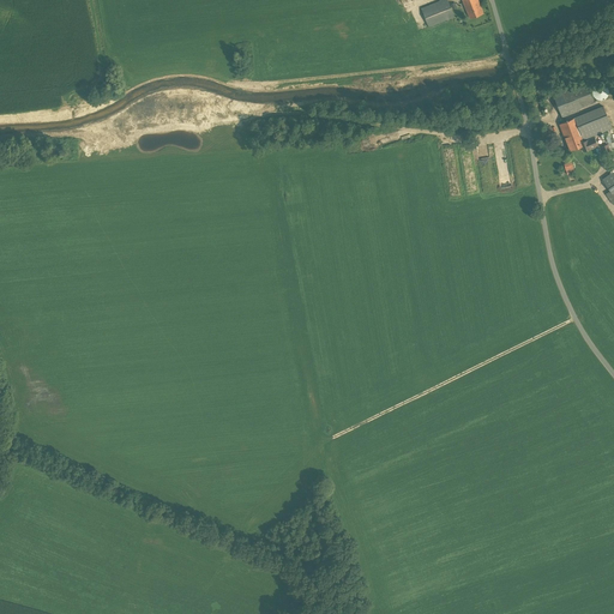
[(440,1),(421,8),(428,28),(455,17),(447,0),(439,0),(440,1)]
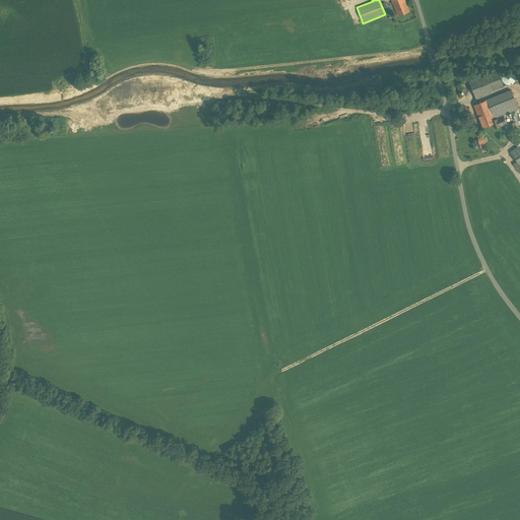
[(391,0),(398,16),(409,11),(404,0),(391,0)]
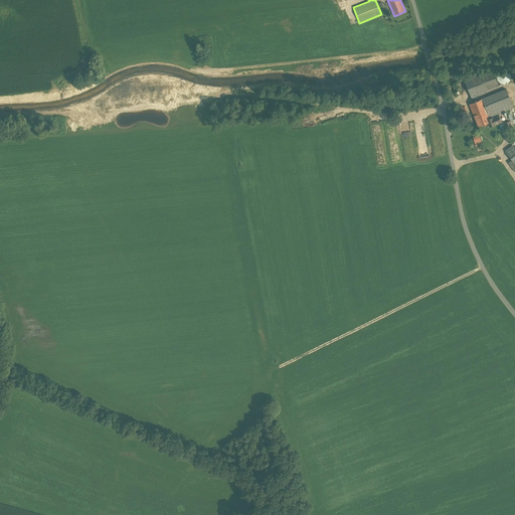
[(464,77),(471,99),(485,94),(486,91),(500,86),(492,66),(464,77)]
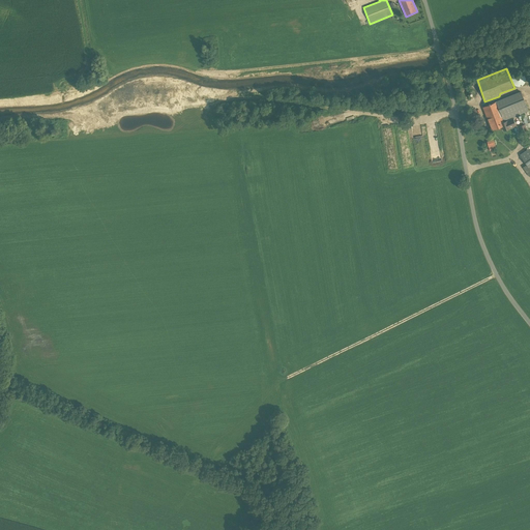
[(521,86),(522,85),(523,85),(524,84),(524,83),(525,82),(525,81),(525,80),(525,79),(525,78),(525,77),(525,76),(524,76),(524,75),(523,75),(523,74),(522,74),(521,72),(520,72),(519,72),(518,72),(517,72),(516,72),(514,74),(513,75),(512,76),(512,77),(511,77),(511,78),(511,79),(511,80),(511,81),(511,82),(512,83),(512,84),(513,85),(514,85),(516,86),(517,86),(518,86),(519,86),(520,86),(521,86)]
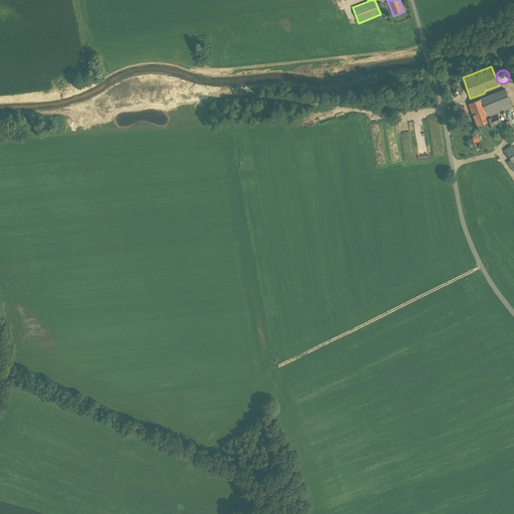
[(488,118),(488,117),(512,107),(513,107),(505,88),(480,98),(481,98),(468,103),(471,111),(477,126),(486,122),(488,126),(495,124),(495,123),(500,121),(498,114),(492,116),(488,118)]
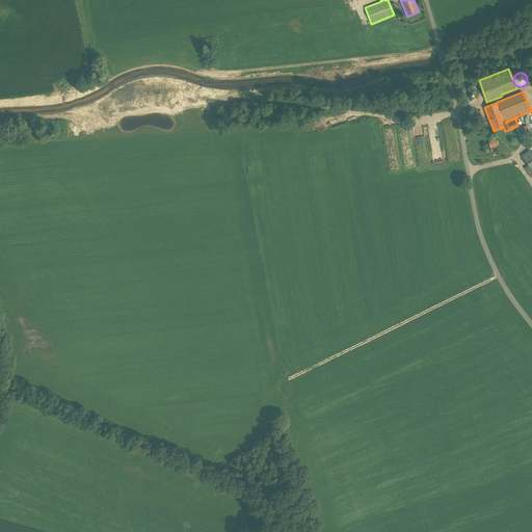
[(467,113),(470,120),(475,117),(475,116),(479,115),(477,109),(467,113)]
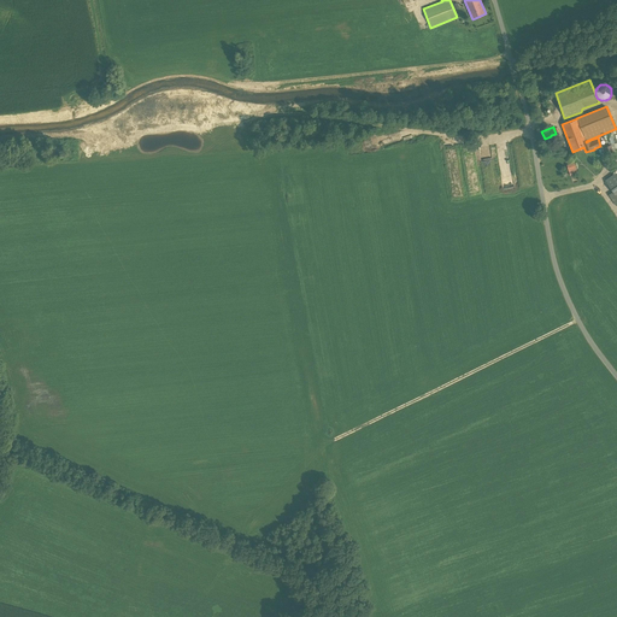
[(577,162),(569,163),(571,174),(579,172),(577,162)]
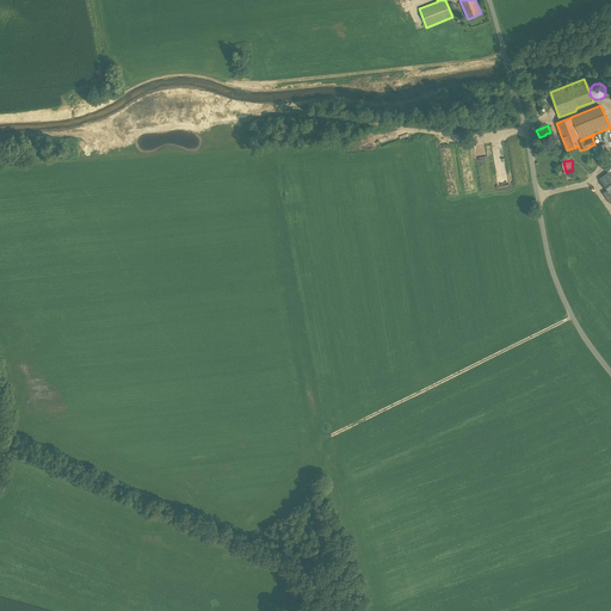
[(610,203),(610,202),(610,170),(599,178),(608,190),(603,192),(610,203)]
